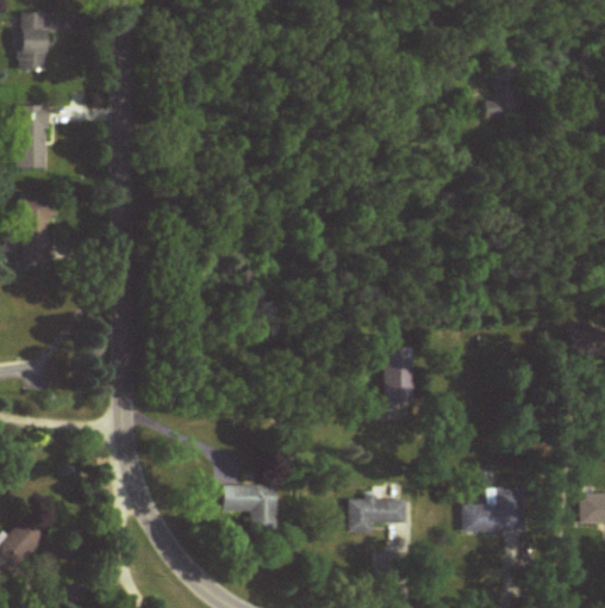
[(19,69),(49,69),(49,12),(19,12),(19,69)]
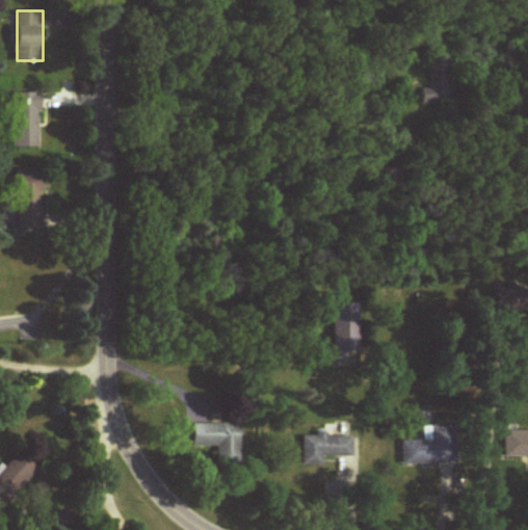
[(423,86),(423,102),(451,102),(451,54),(428,54),(428,86),(423,86)]
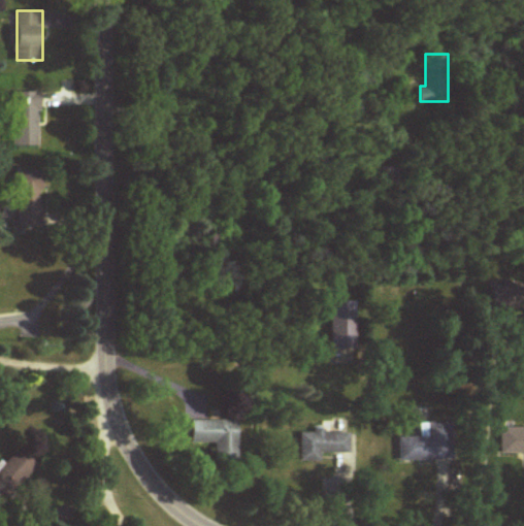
[(40,91),(14,91),(14,144),(40,144),(40,91)]
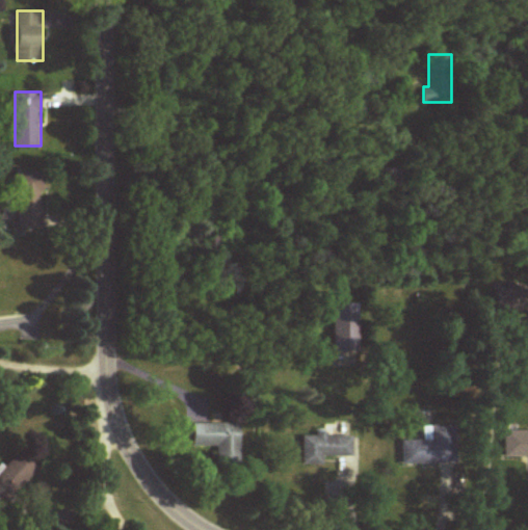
[(43,228),(43,170),(19,170),(19,228),(43,228)]
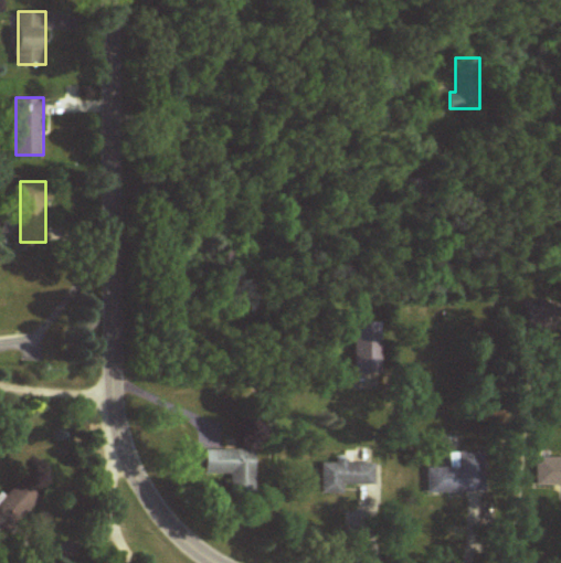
[(356,321),(356,372),(383,372),(383,321),(356,321)]
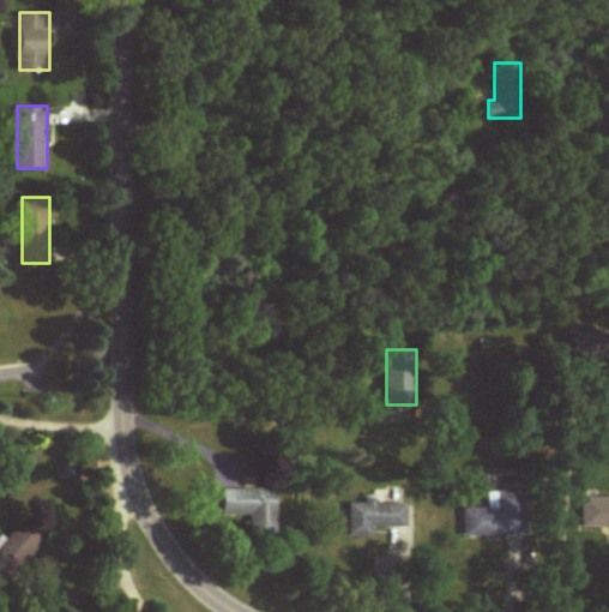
[(224,514),(253,514),(253,537),(278,537),(278,487),(224,487),(224,514)]
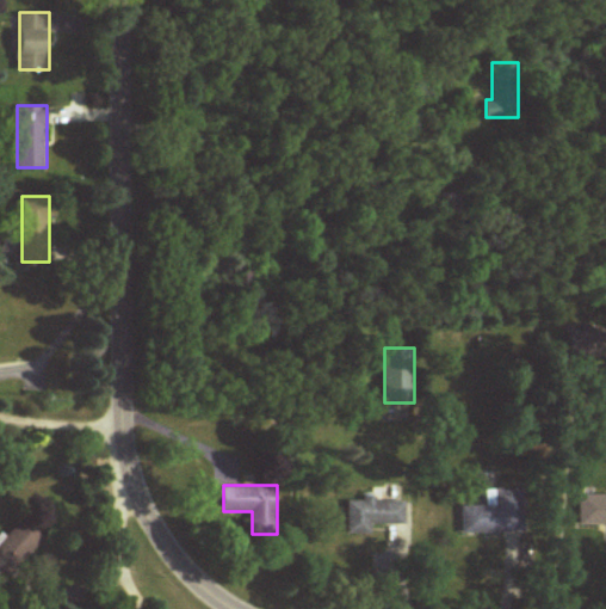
[(464,505),(464,533),(527,533),(527,488),(488,488),(488,505),(464,505)]
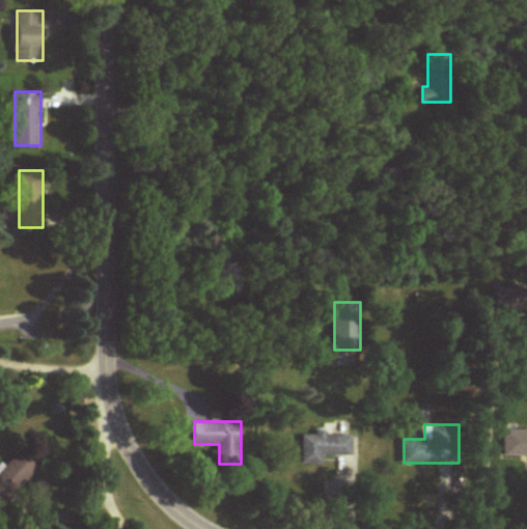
[(526,428),(505,428),(505,455),(526,454),(526,428)]
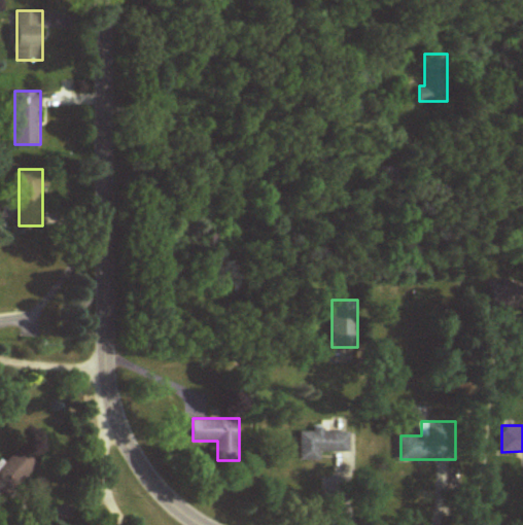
[(322,451),(351,451),(351,430),(303,430),(303,460),(322,460),(322,451)]
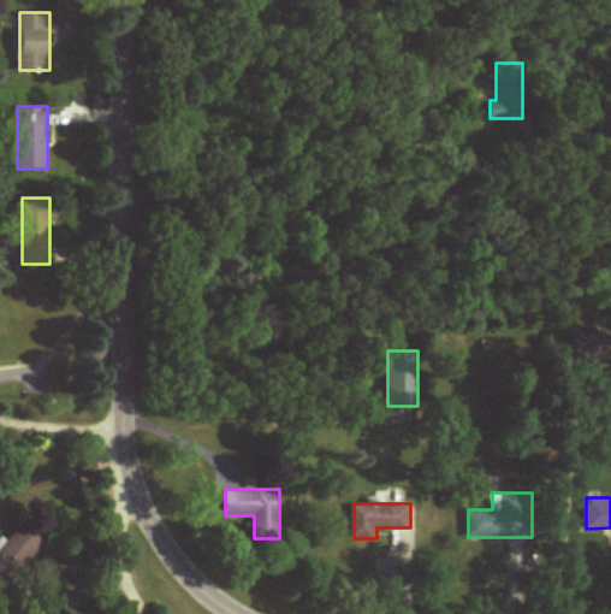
[(45,544),(25,524),(0,548),(0,574),(7,582),(45,544)]
